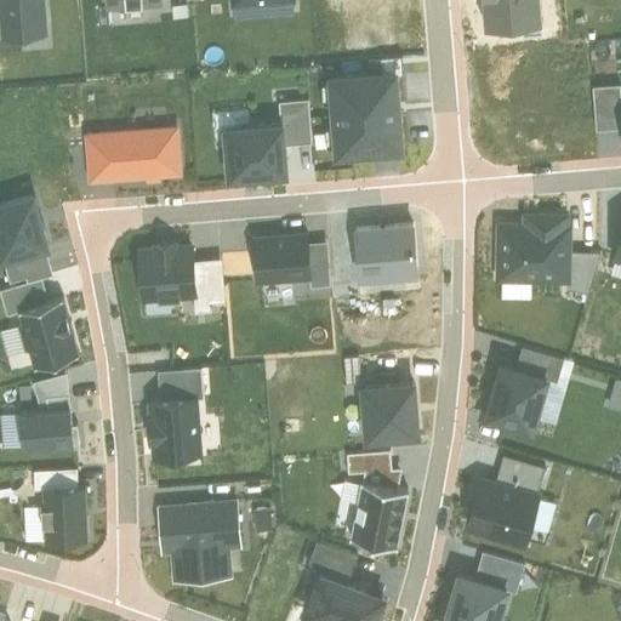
[(43,0),(0,0),(4,40),(45,38),(43,0)]
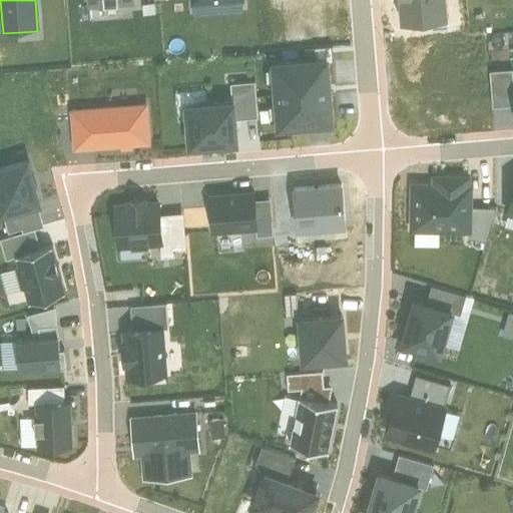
[(446,0),(399,0),(402,22),(448,18),(446,0)]
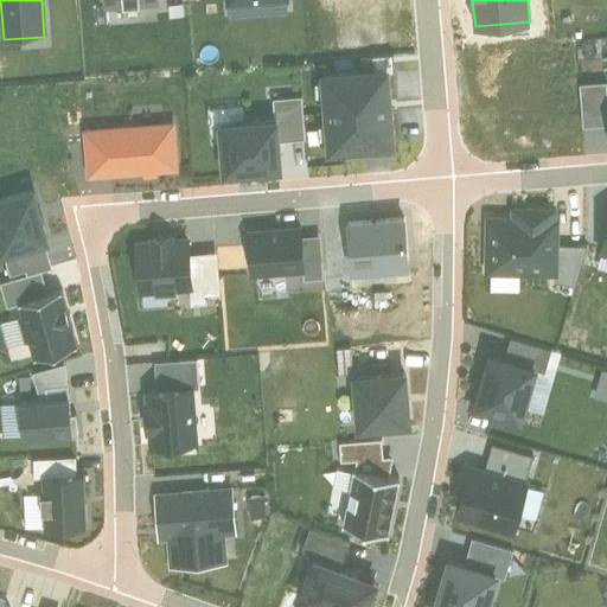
[(388,66),(325,71),(331,146),(394,140),(388,66)]
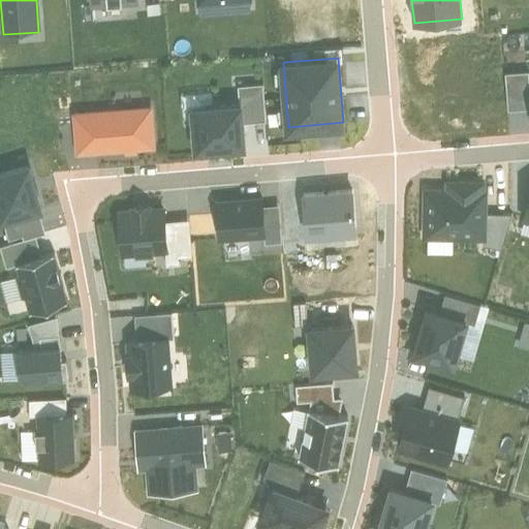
[(528,110),(528,91),(528,83),(528,75),(507,76),(508,113),(528,110)]
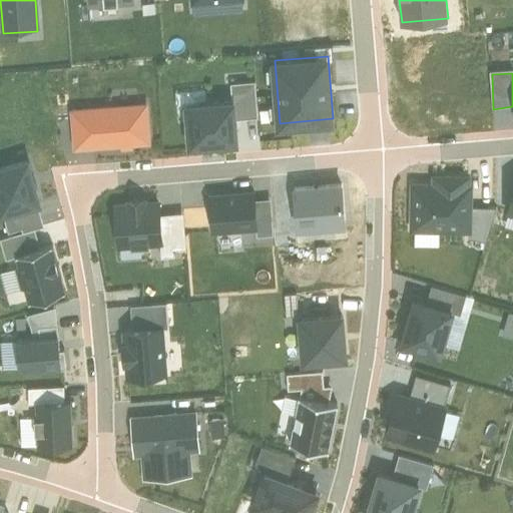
[(231,87),(232,108),(233,120),(255,117),(253,85),(231,87)]
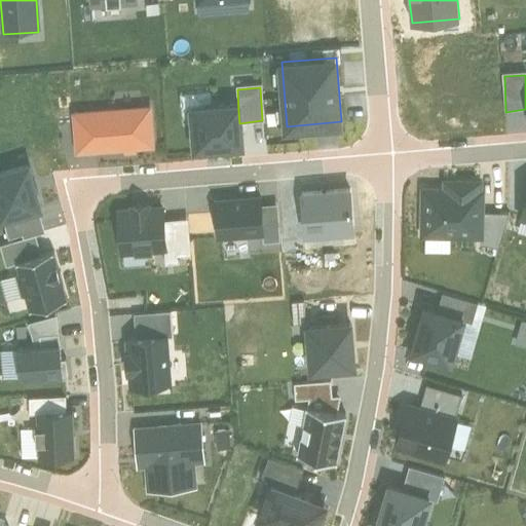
[(150,110),(70,114),(72,155),(153,150),(150,110)]
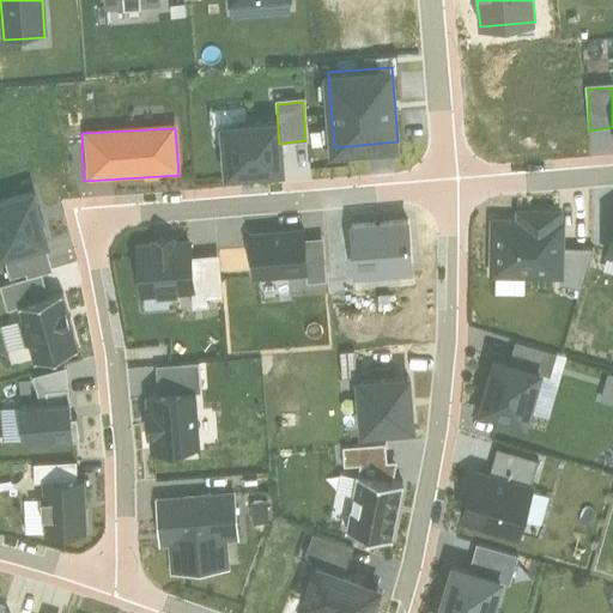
[(278,129),(220,134),(225,186),(283,180),(279,144),(278,129)]
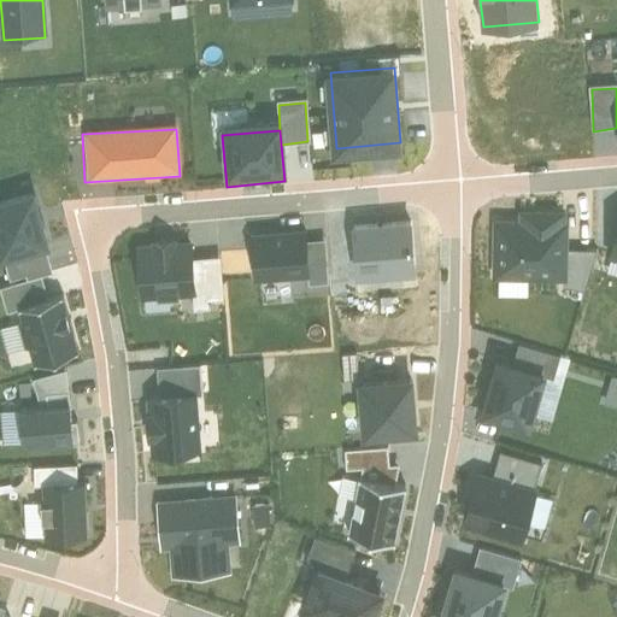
[(34,198),(0,210),(0,265),(0,268),(6,265),(46,252),(52,250),(34,198)]
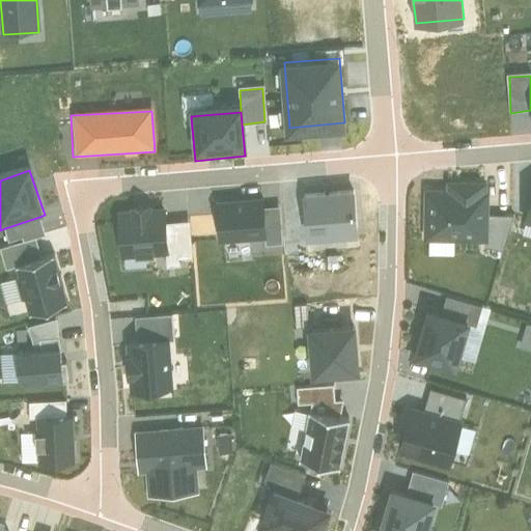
[(353,192),(304,195),(307,240),(356,235),(353,192)]
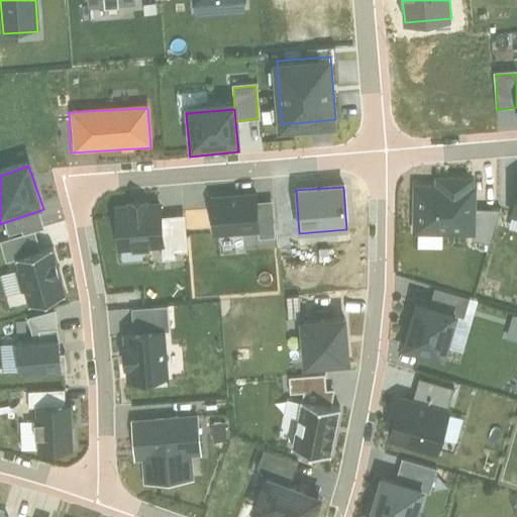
[(478,189),(415,189),(415,234),(473,234),(478,234),(478,212),(478,189)]
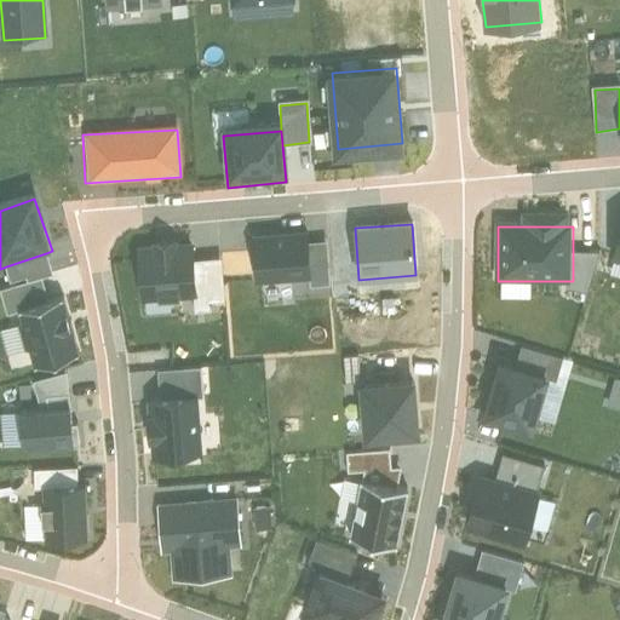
[(306,234),(251,239),(256,285),(310,280),(308,245),(306,234)]
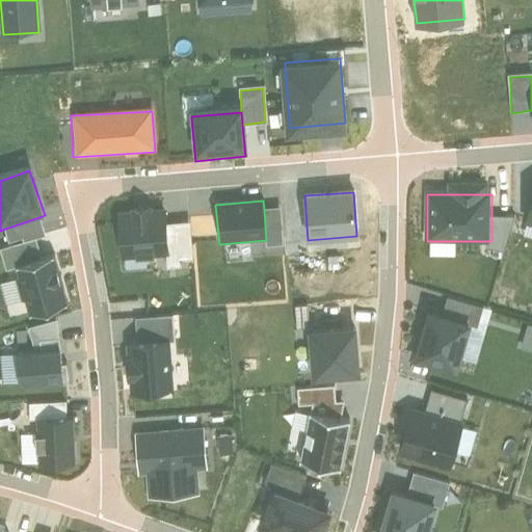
[(284,244),(280,210),(264,210),(266,240),(266,244),(284,244)]
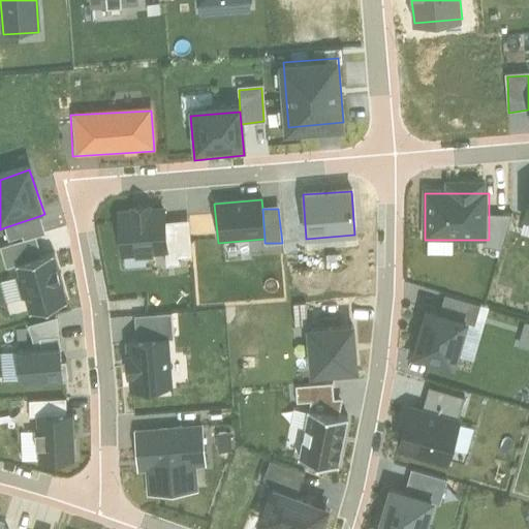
[(165,210),(118,212),(120,256),(134,256),(134,258),(151,257),(151,255),(167,254),(166,224),(165,210)]
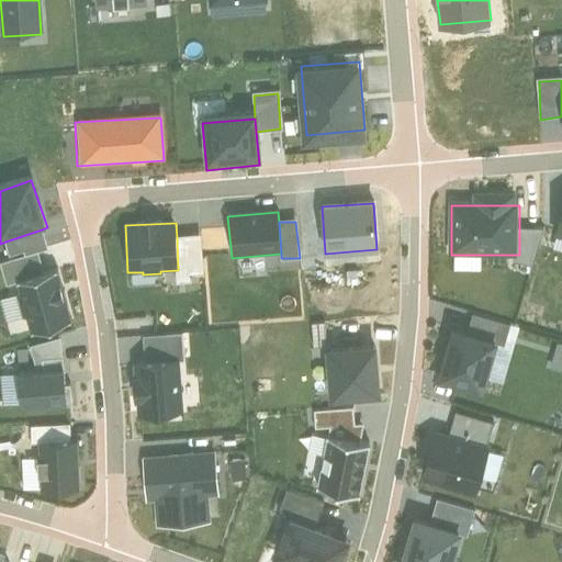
[(541,228),(519,231),(519,255),(514,255),(515,262),(532,265),(541,228)]
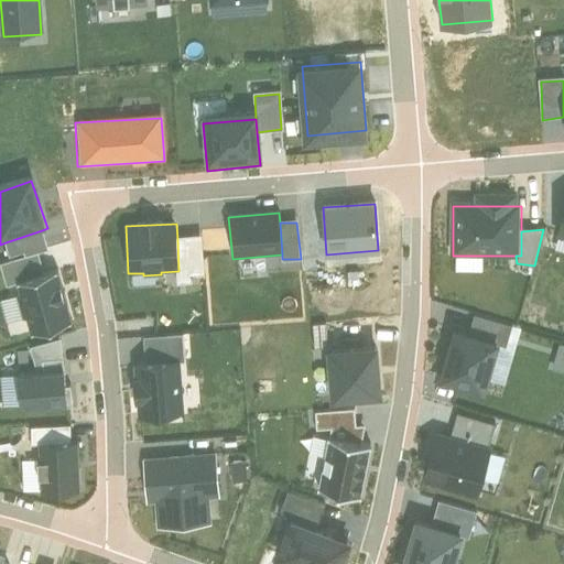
[(42,230),(6,242),(9,258),(24,255),(25,258),(39,253),(49,251),(42,230)]
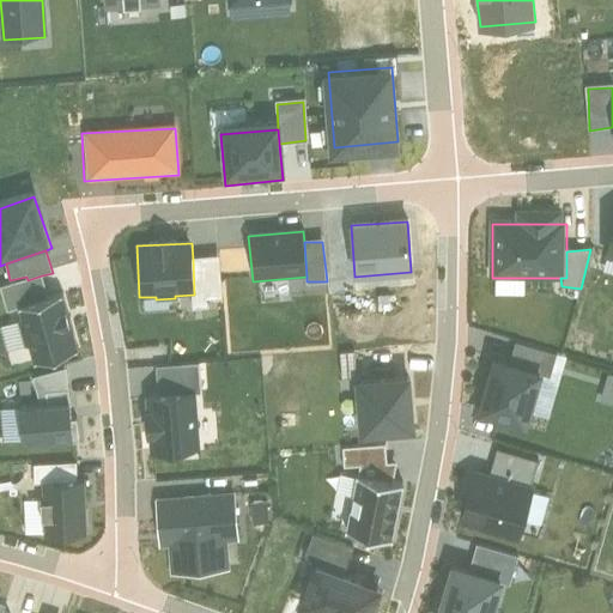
[(219,258),(193,260),(194,295),(194,307),(208,305),(207,297),(222,298),(219,258)]
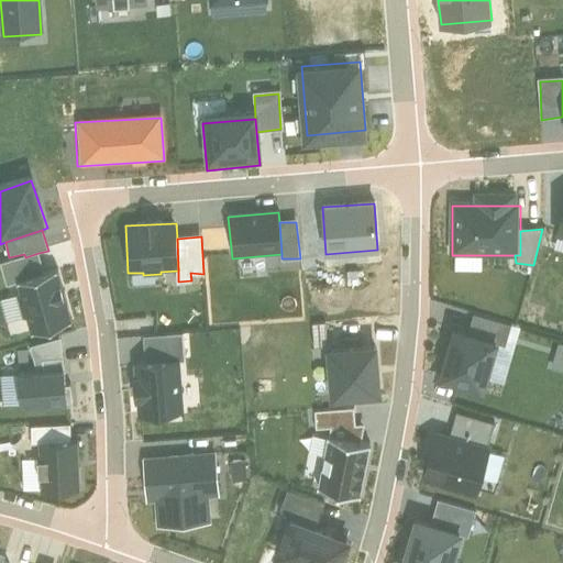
[(18,285),(46,278),(39,253),(25,257),(1,265),(7,286),(18,285)]
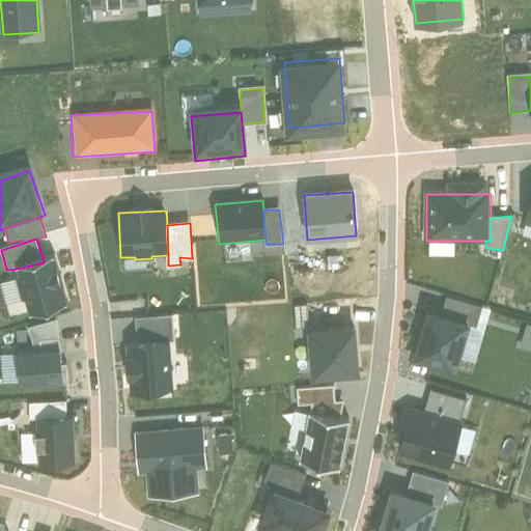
[(44,262),(17,269),(30,315),(66,305),(53,259),(44,262)]
